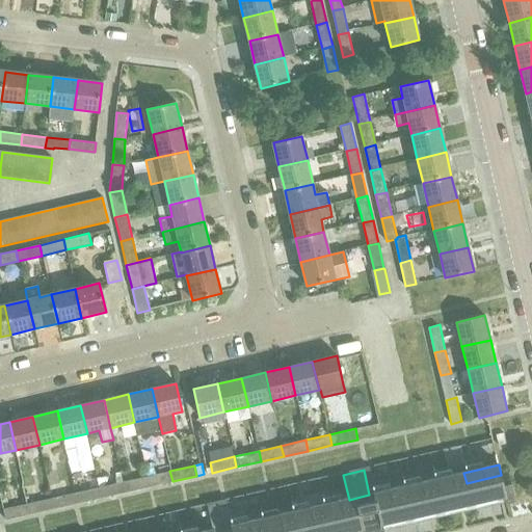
[(169,471),(147,477),(149,486),(173,481),(169,471)]
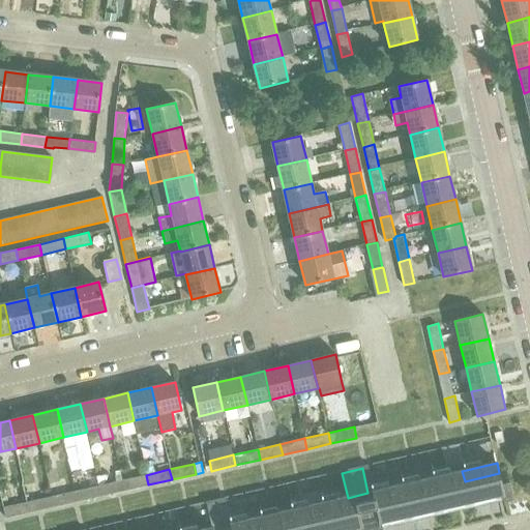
[(430,490),(465,481),(462,471),(428,478),(430,490)]
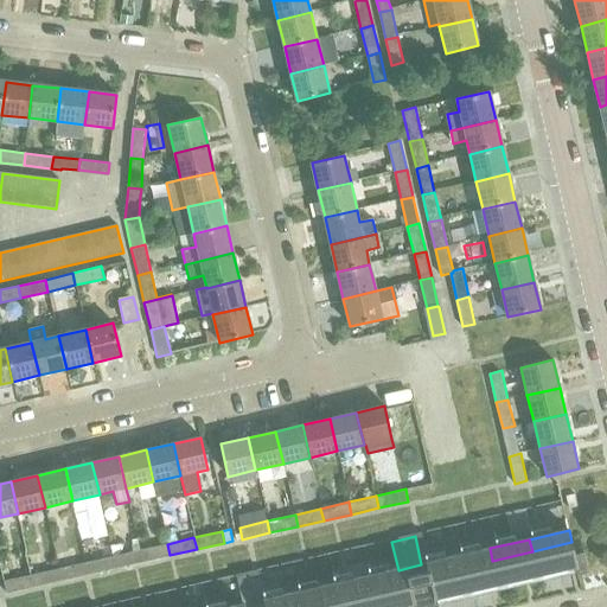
[(535,563),(573,554),(574,554),(572,542),(532,551),(535,563)]
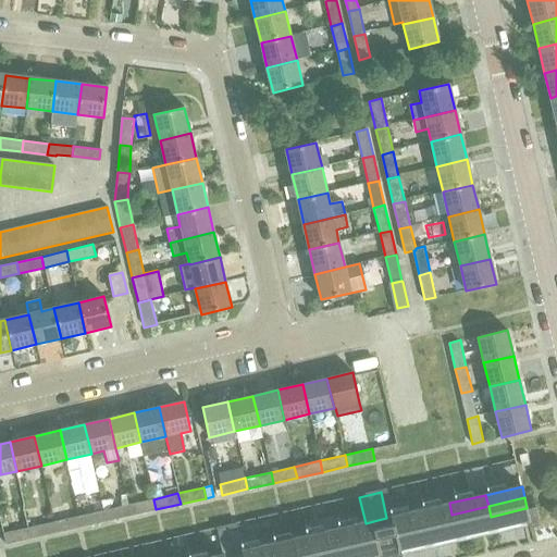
[(153,499),(130,505),(132,516),(156,509),(153,499)]
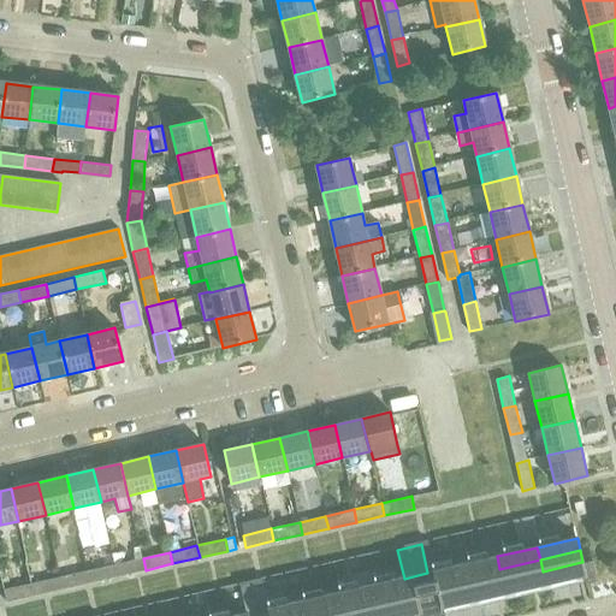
[(499,569),(497,556),(457,566),(460,578),(499,569)]
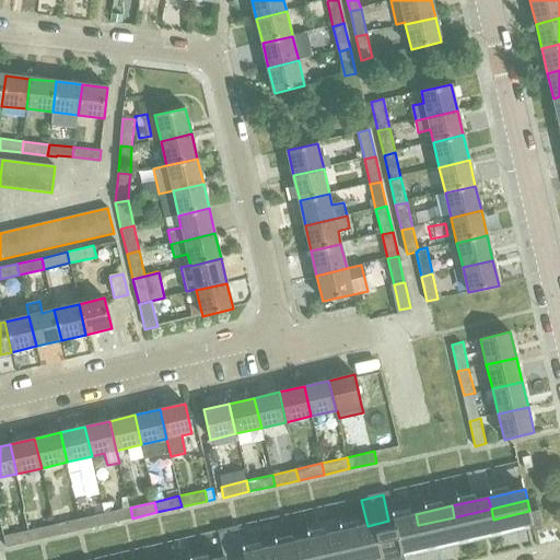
[(130,508),(105,513),(107,524),(132,518),(130,508)]
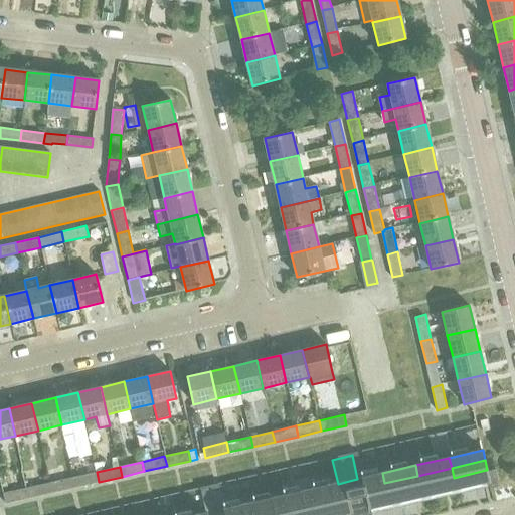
[(417,476),(420,486),(454,478),(452,468),(417,476)]
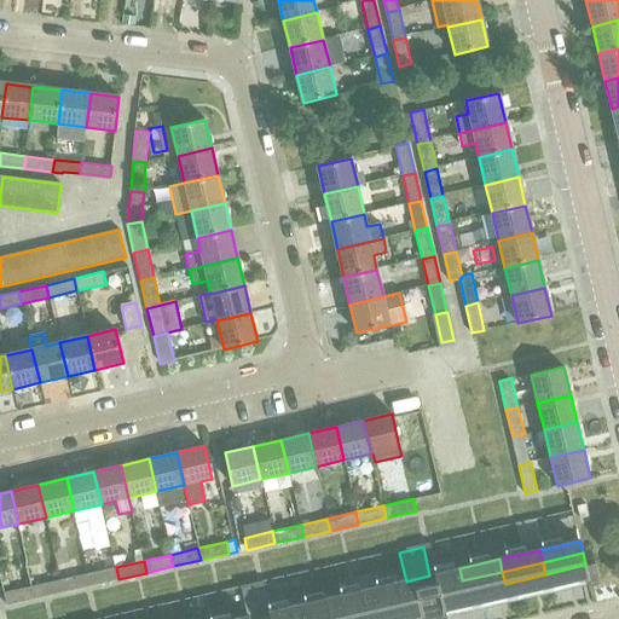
[(595,562),(585,565),(584,565),(586,578),(589,584),(600,582),(595,562)]
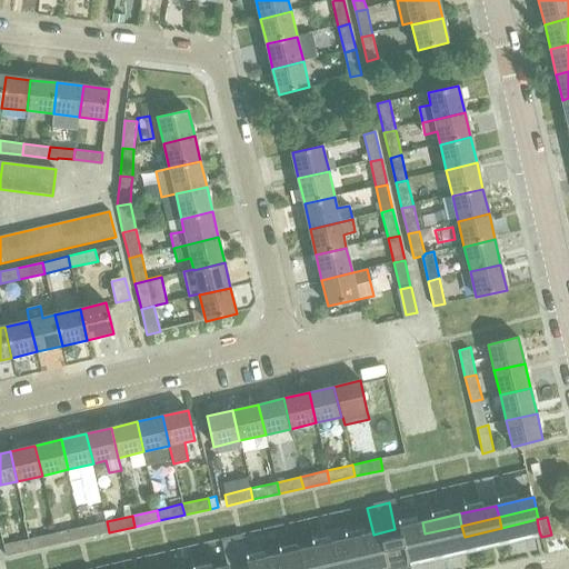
[(503,539),(539,531),(537,519),(501,528),(503,539)]
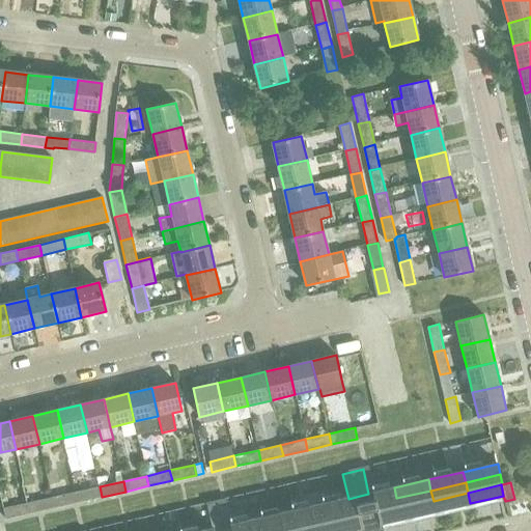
[(100,486),(75,492),(78,502),(102,497),(100,486)]
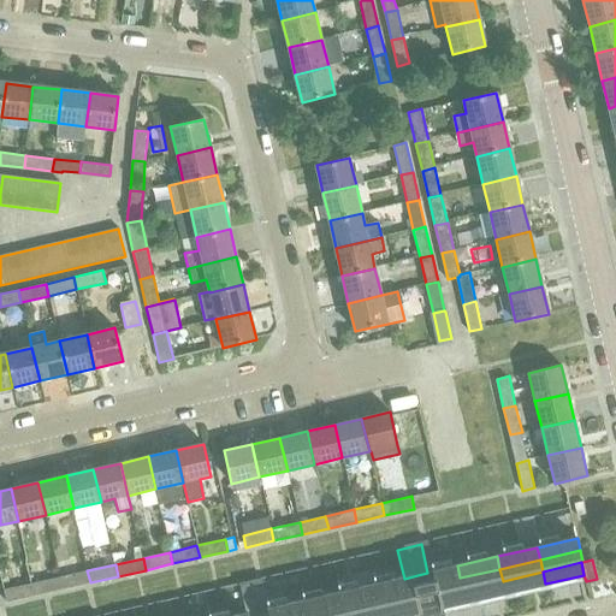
[(460,578),(457,566),(427,573),(418,575),(420,587),(460,578)]
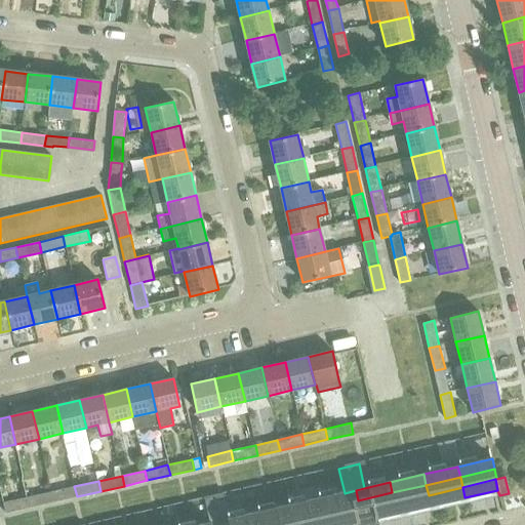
[(30,508),(28,497),(12,500),(9,483),(0,485),(6,513),(30,508)]
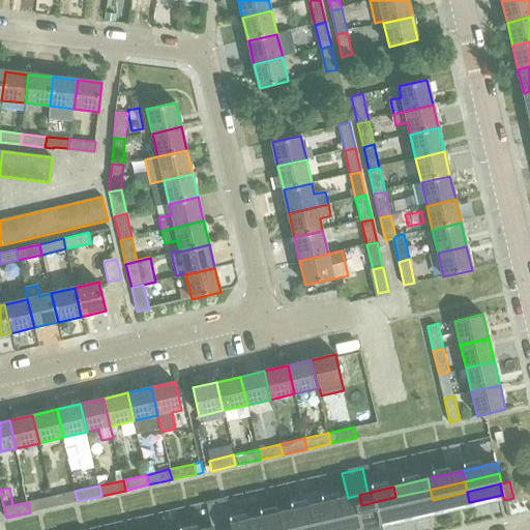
[(359,495),(348,498),(341,499),(337,489),(322,492),(324,503),(327,513),(361,505),(359,495)]
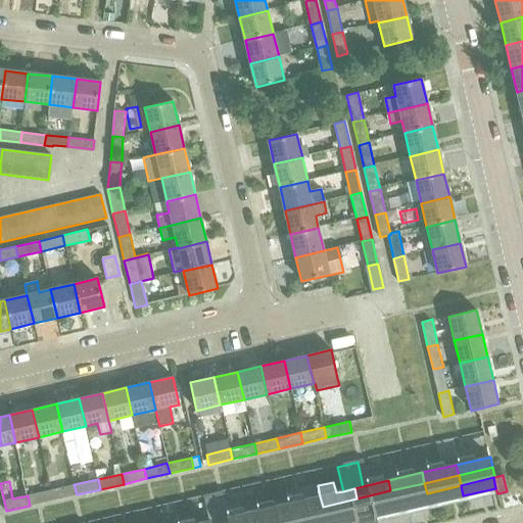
[(390,490),(393,501),(427,493),(424,483),(390,490)]
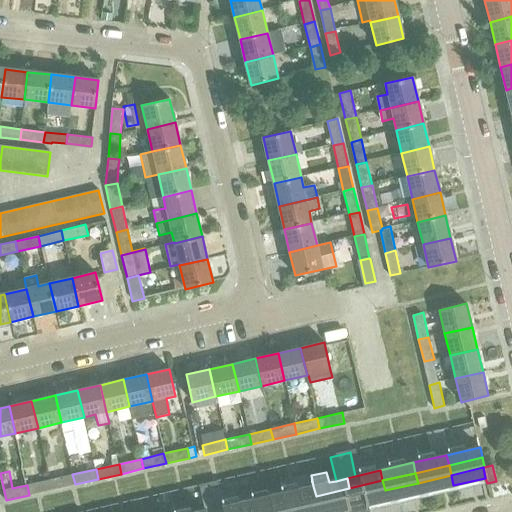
[(72,474),(50,479),(53,489),(75,484),(72,474)]
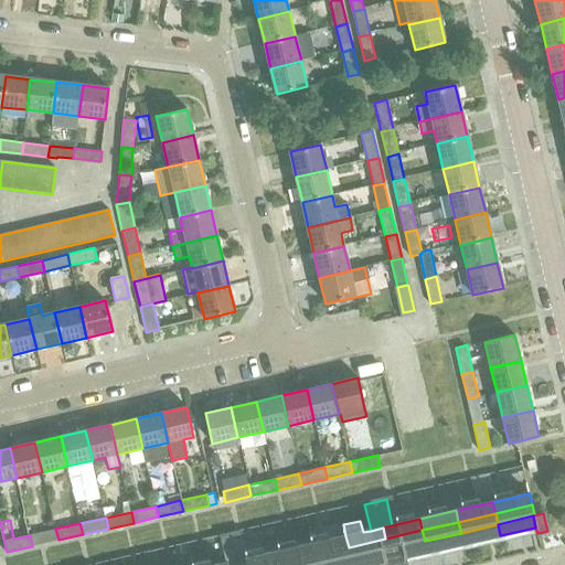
[(464,544),(500,535),(498,524),(461,533),(464,544)]
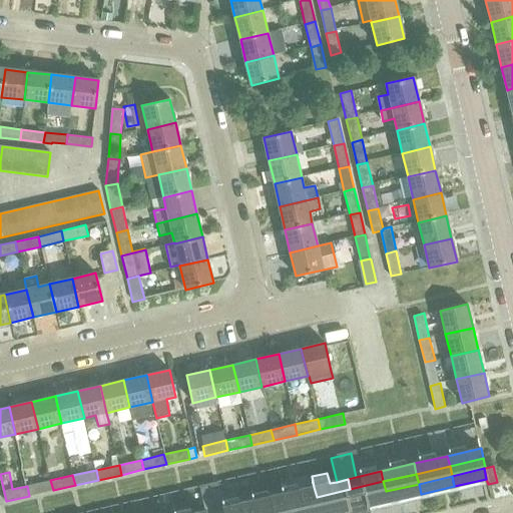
[(50,480),(27,486),(29,496),(53,490),(50,480)]
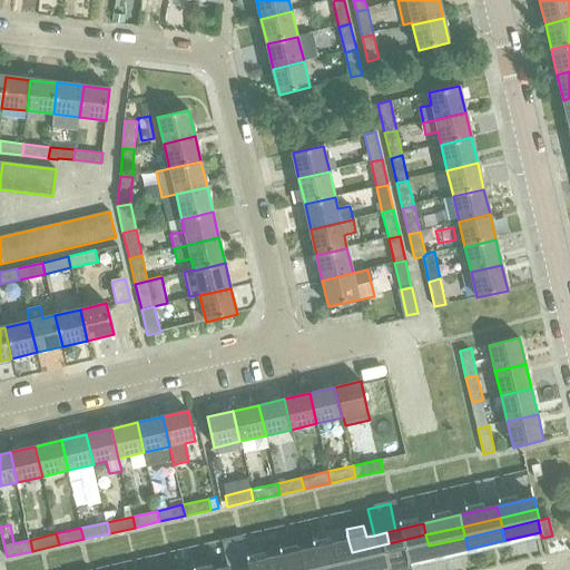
[(315,560),(352,552),(349,541),(332,544),(330,533),(313,537),(315,549),(313,549),(315,560)]
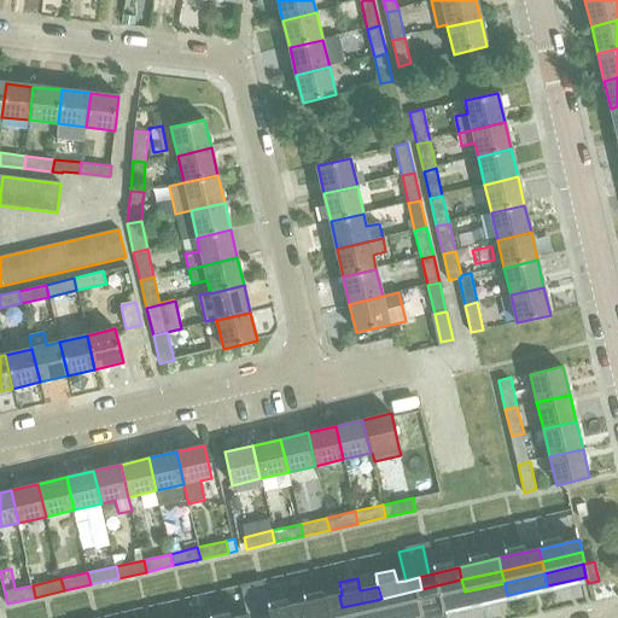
[(421,589),(425,601),(465,592),(461,579),(421,589)]
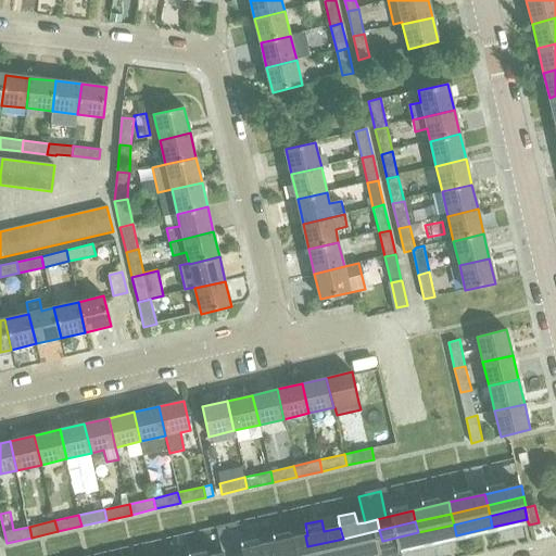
[(420,544),(456,535),(454,525),(418,532),(420,544)]
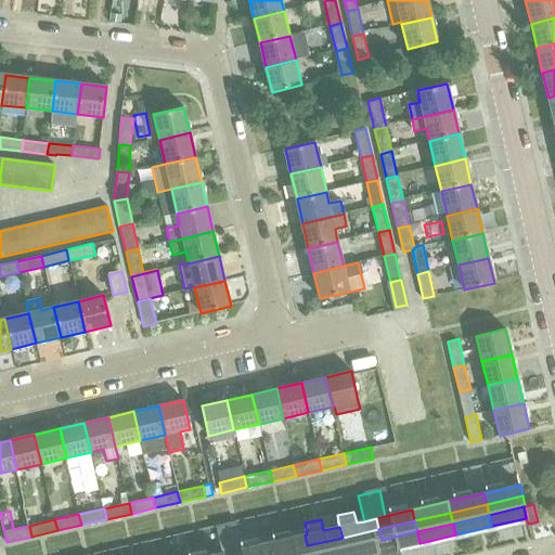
[(218,554),(232,552),(239,550),(233,525),(211,529),(218,554)]
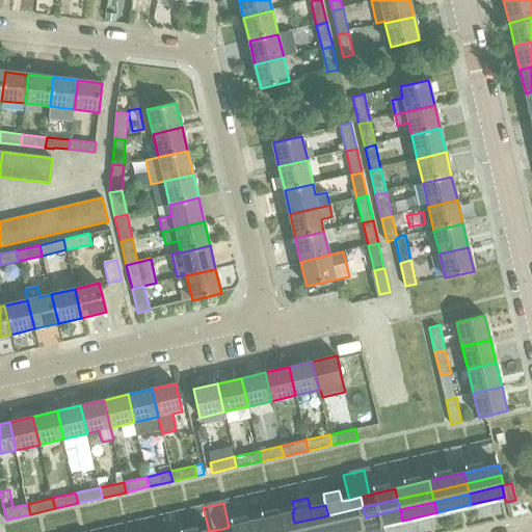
[(328,515),(330,526),(366,517),(363,507),(328,515)]
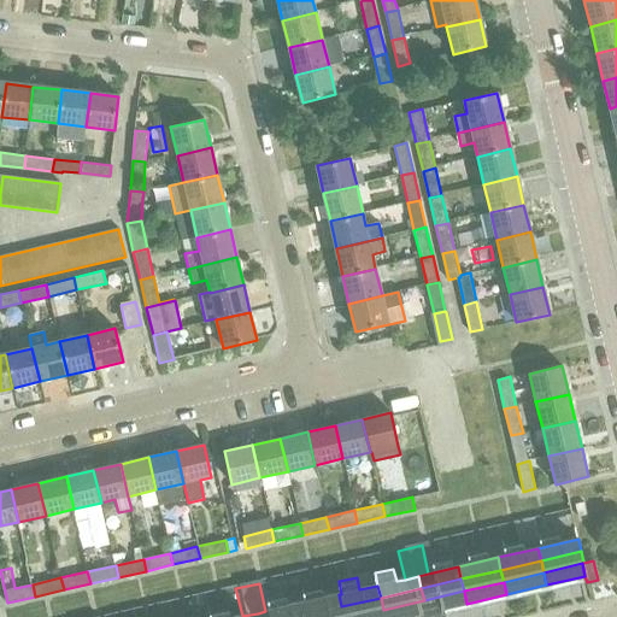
[(444,609),(466,604),(464,591),(424,600),(427,612),(444,609)]
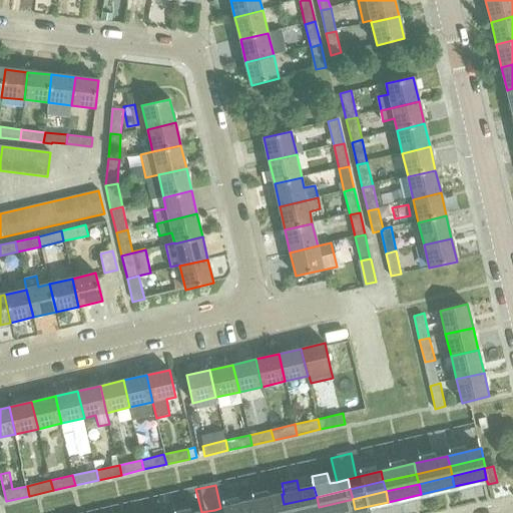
[(284,504),(282,494),(248,502),(250,512),(284,504)]
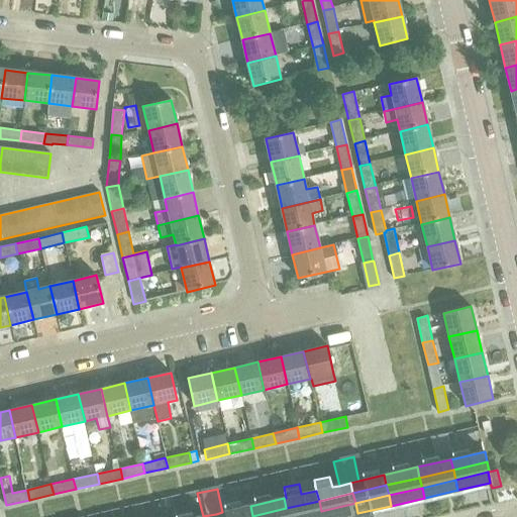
[(286,508),(288,516),(295,516),(321,511),(319,501),(286,508)]
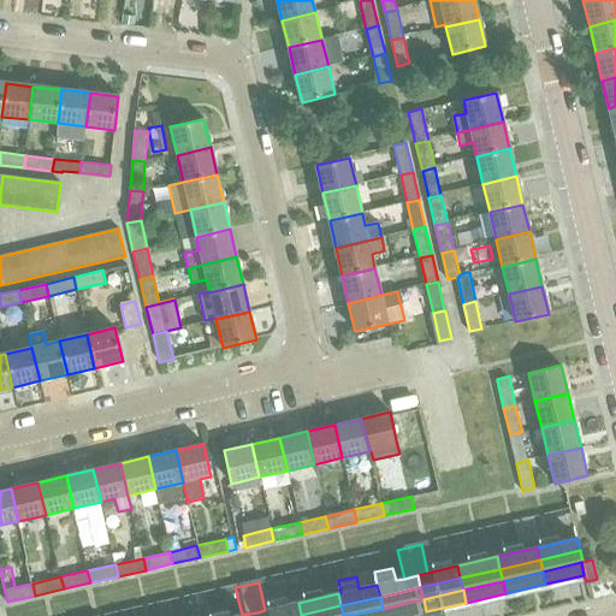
[(384,615),(406,615),(420,614),(426,611),(424,599),(383,609),(384,615)]
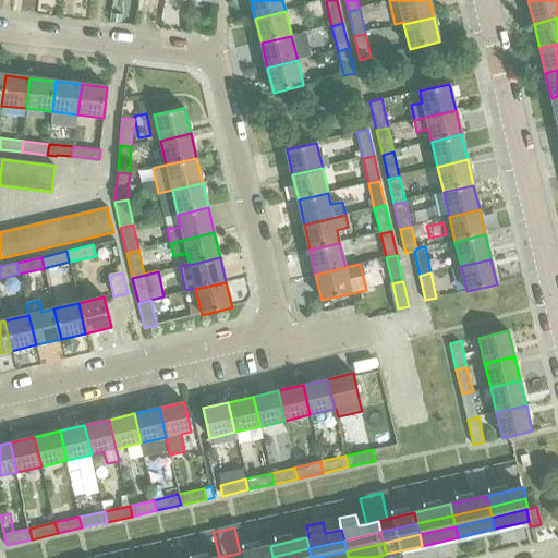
[(234,557),(268,557),(273,557),(270,546),(240,553),(233,555),(234,557)]
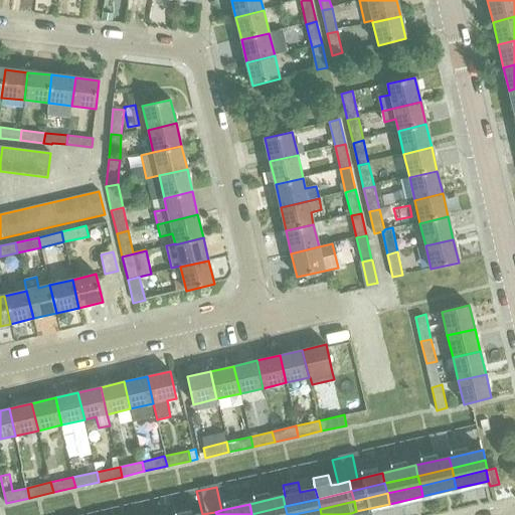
[(251,514),(287,514),(285,506),(251,514)]
